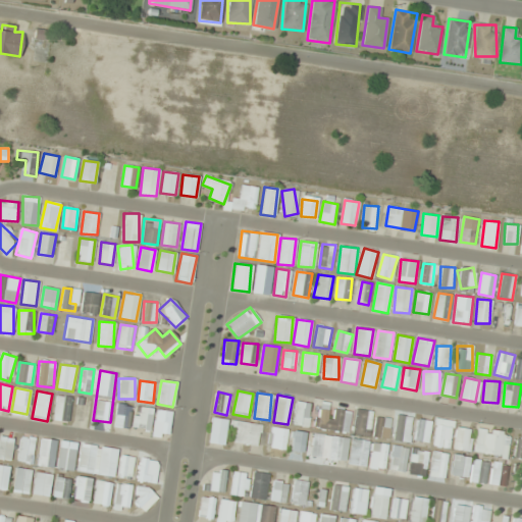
[(70,396),(56,396),(54,421),(68,422),(70,396)]
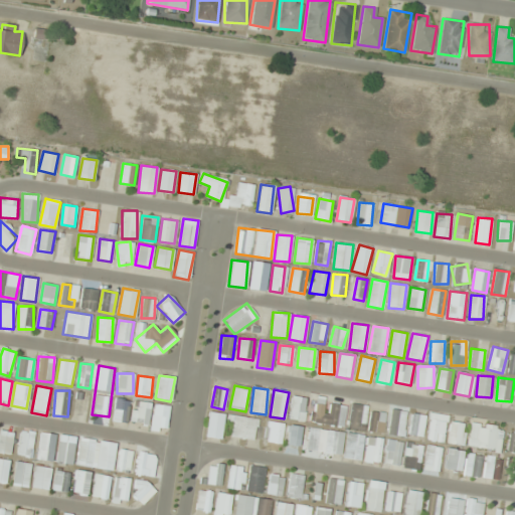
[(290,419),(305,421),(308,397),(292,396),(290,419)]
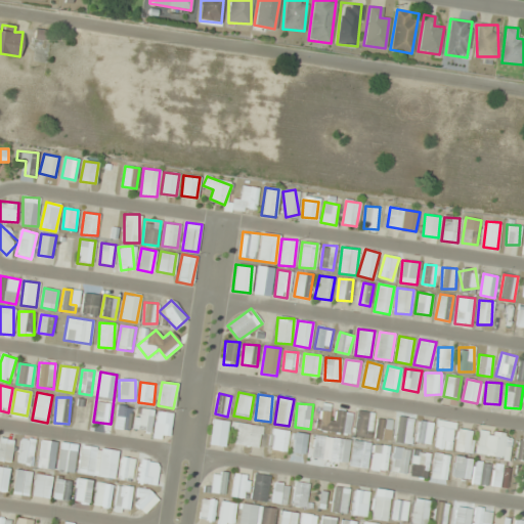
[(128,431),(132,408),(118,405),(114,428),(128,431)]
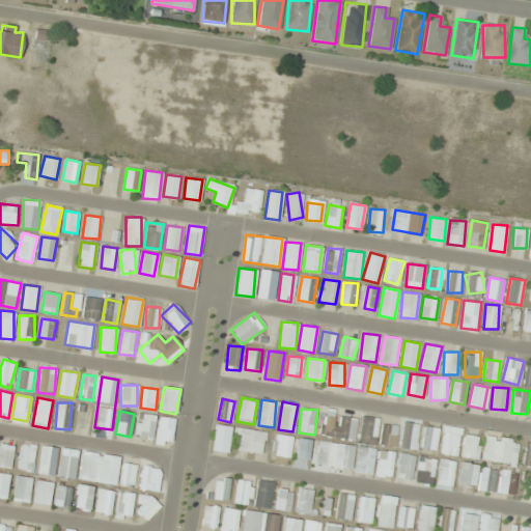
[(152,438),(155,415),(142,414),(139,436),(152,438)]
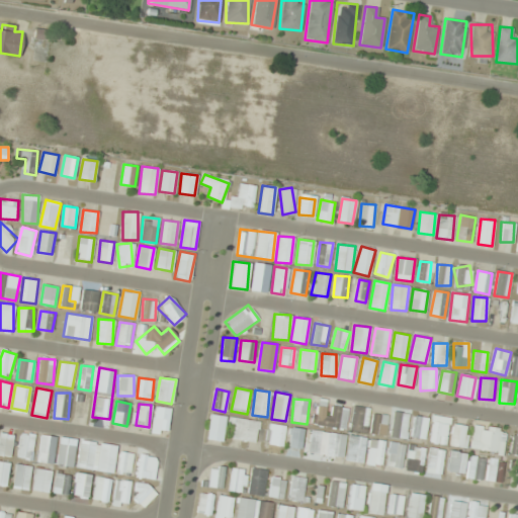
[(346,428),(348,407),(329,405),(317,404),(315,426),(346,428)]
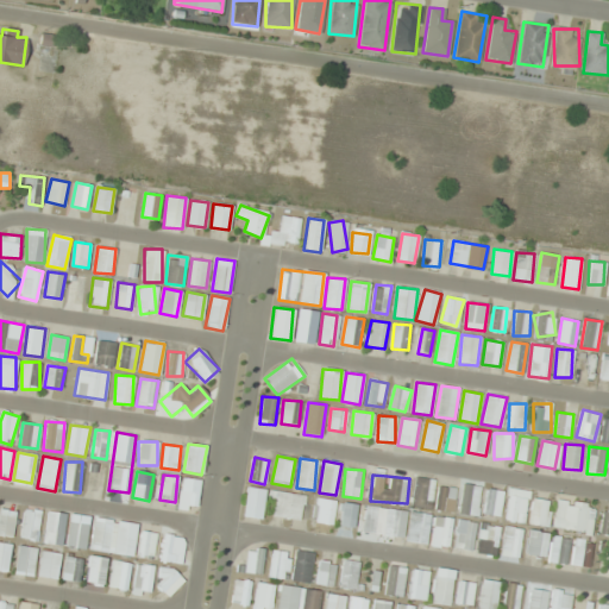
[(179,504),(198,507),(201,481),(182,477),(179,504)]
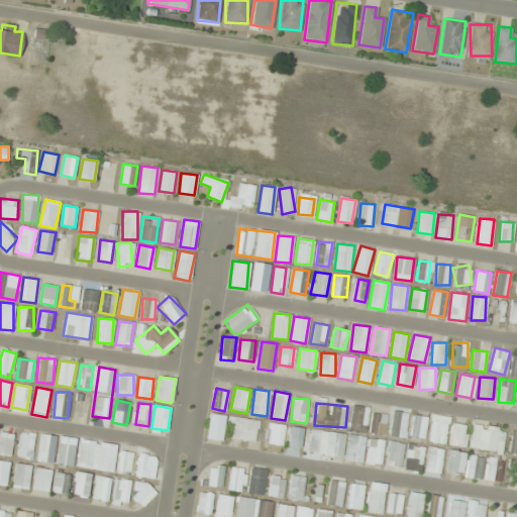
[(348,426),(364,430),(370,409),(355,405),(348,426)]
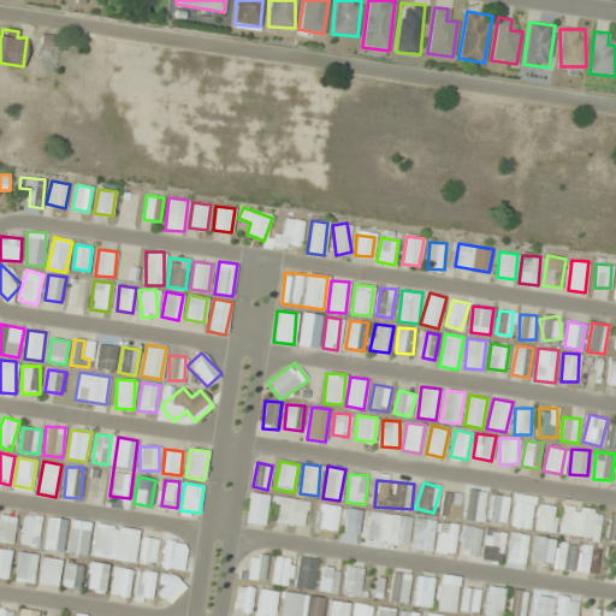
[(466,520),(483,521),(485,491),(468,490),(466,520)]
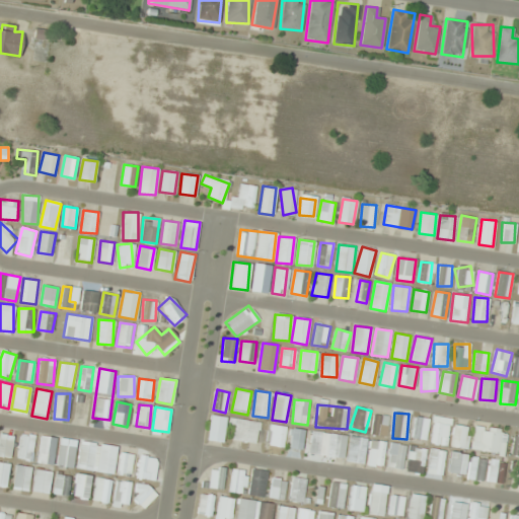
[(387,436),(388,416),(373,415),(372,436),(387,436)]
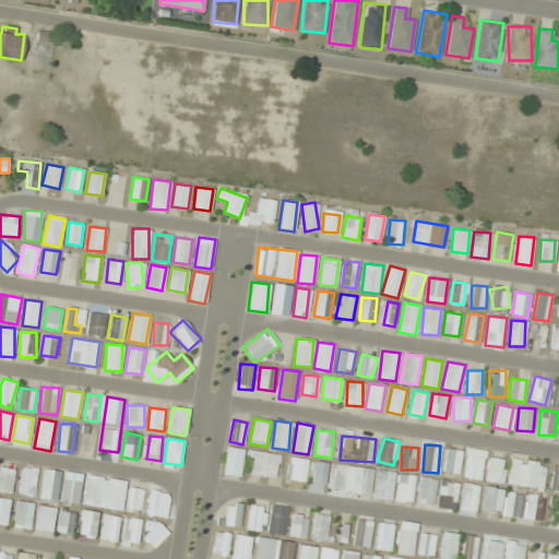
[(242,448),(225,448),(224,476),(241,476),(242,448)]
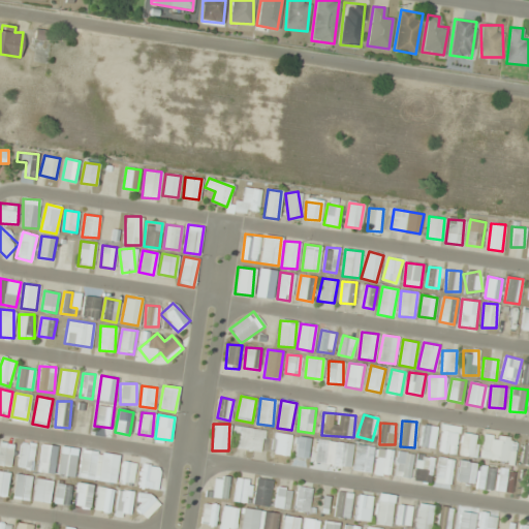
[(434,449),(437,427),(423,425),(419,447),(434,449)]
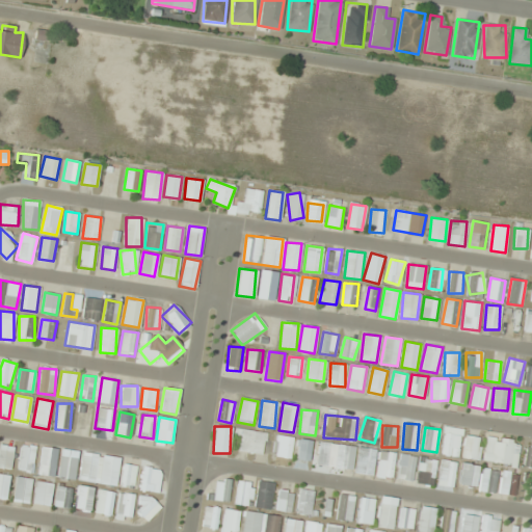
[(461,429),(445,427),(442,455),(458,457),(461,429)]
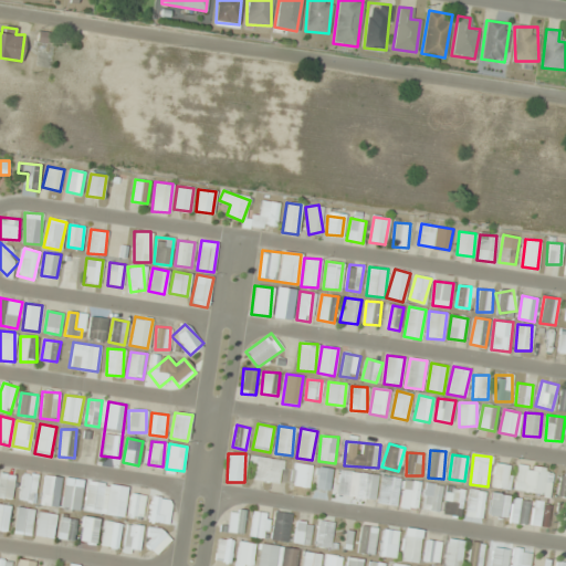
[(280,484),(284,461),(255,456),(252,480),(280,484)]
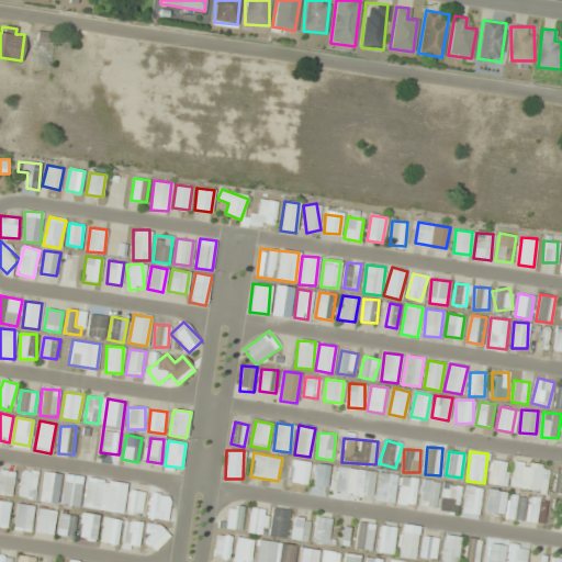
[(289,481),(306,484),(311,463),(294,459),(289,481)]
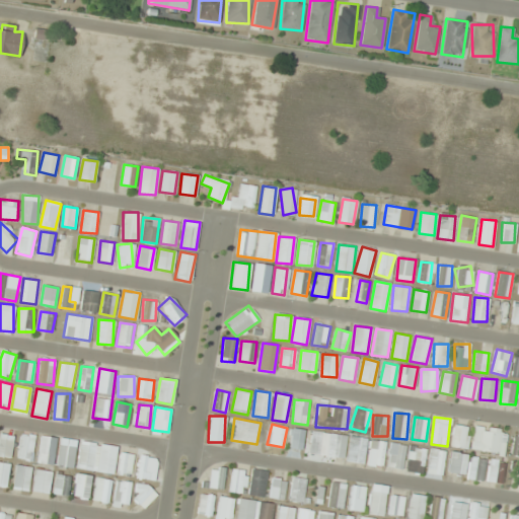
[(450,446),(466,449),(470,427),(454,424),(450,446)]
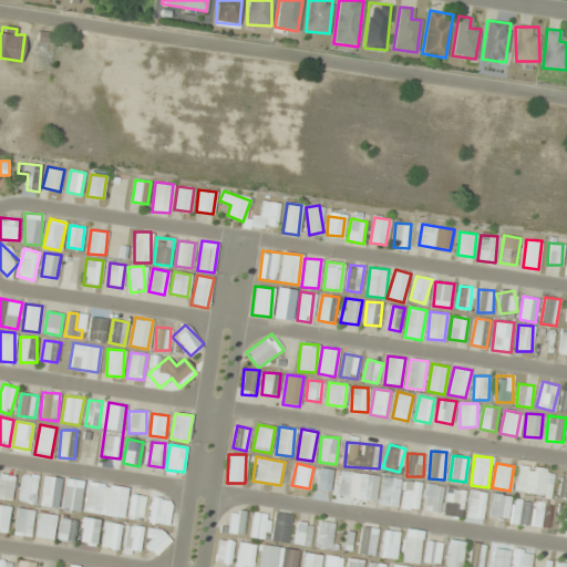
[(555,471),(518,466),(515,492),(550,497),(555,471)]
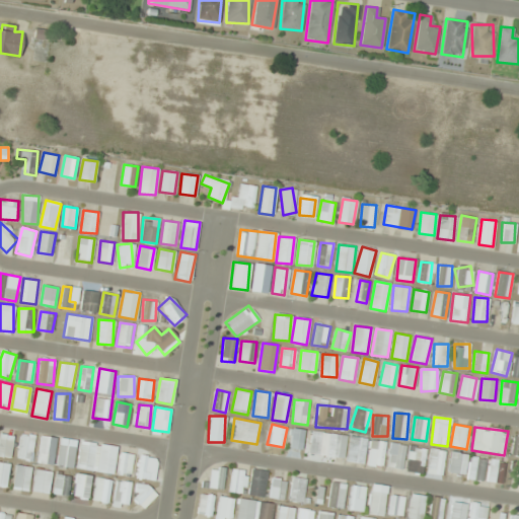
[(304,430),(292,428),(287,456),(300,458),(304,430)]
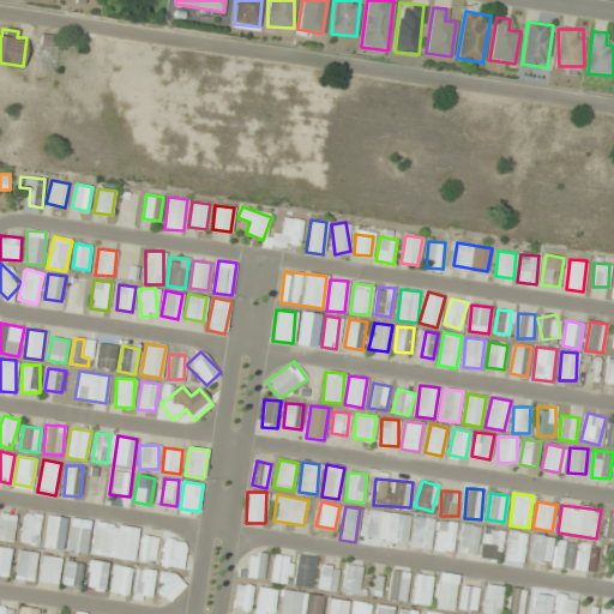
[(405,547),(409,515),(368,510),(365,542),(405,547)]
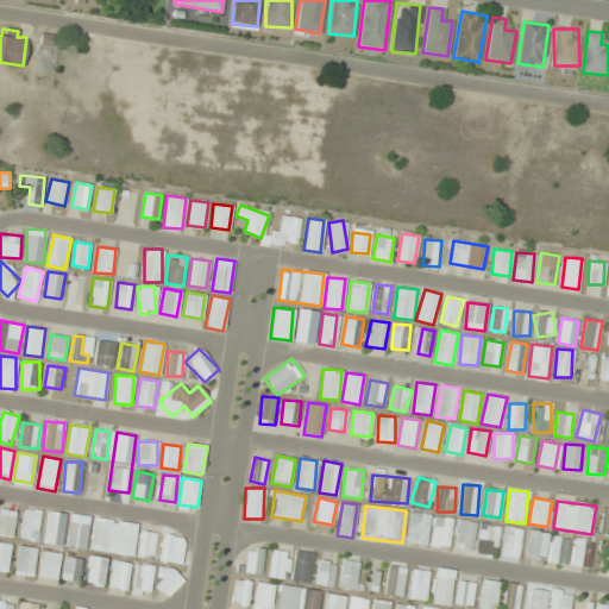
[(17,512),(0,508),(0,535),(11,538),(17,512)]
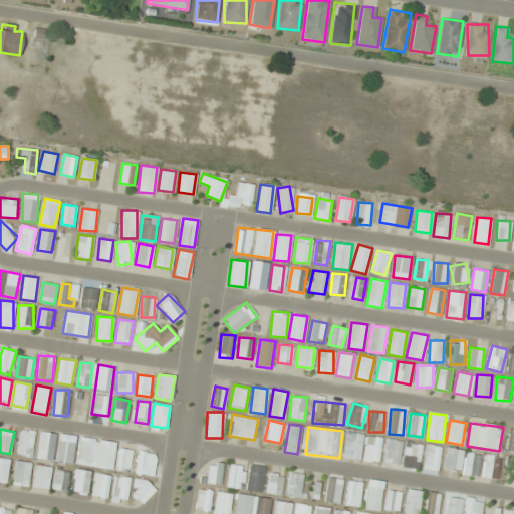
[(30,456),(34,432),(20,429),(16,454),(30,456)]
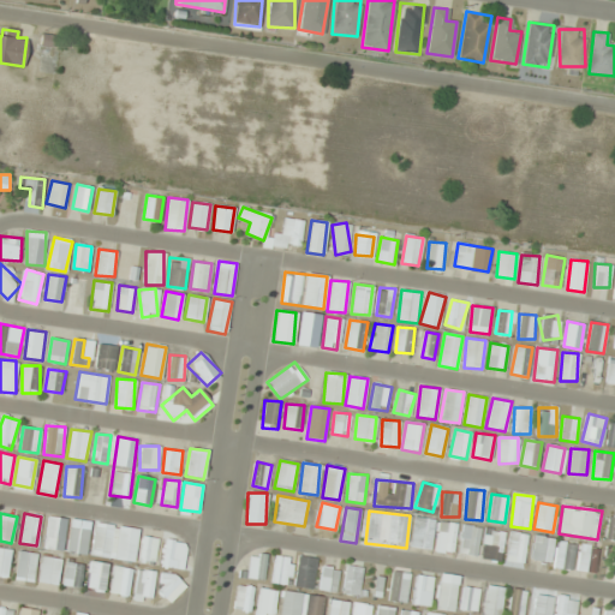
[(60,553),(67,520),(49,515),(42,549),(60,553)]
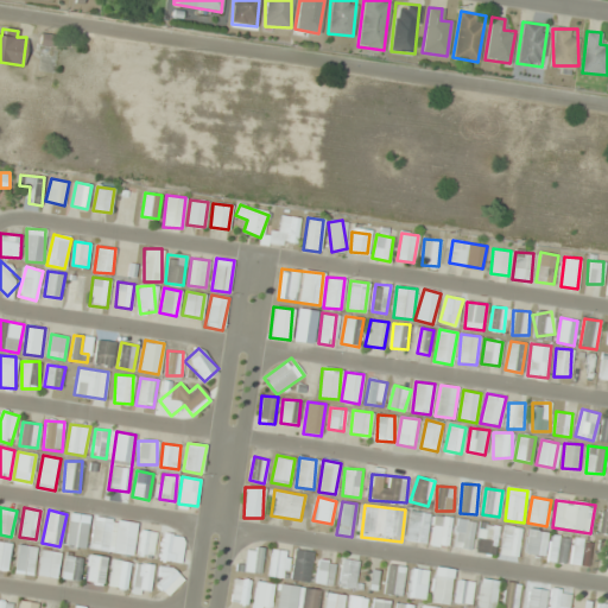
[(429,513),(410,511),(406,540),(425,543),(429,513)]
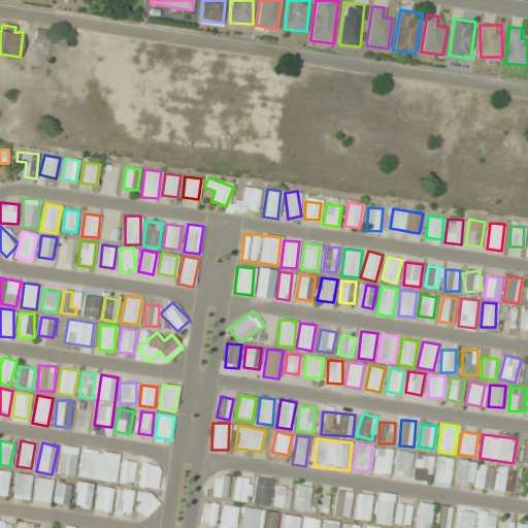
[(527,465),(527,443),(523,443),(519,463),(527,465)]
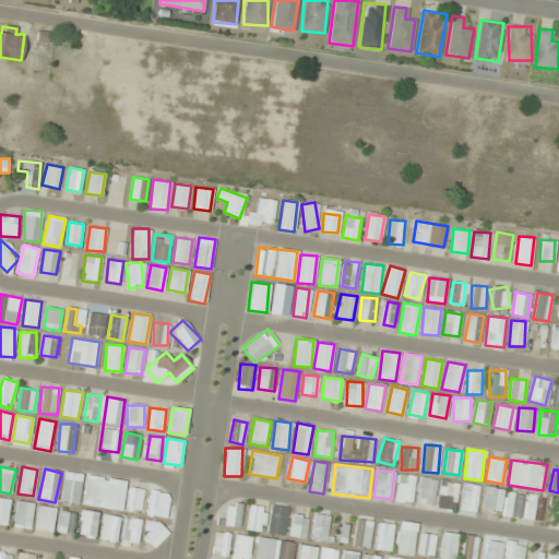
[(76,506),(82,475),(66,472),(60,502),(76,506)]
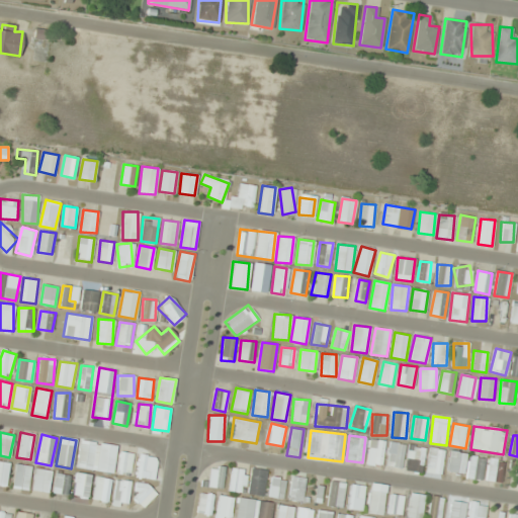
[(384,441),(369,439),(366,463),(381,465),(384,441)]
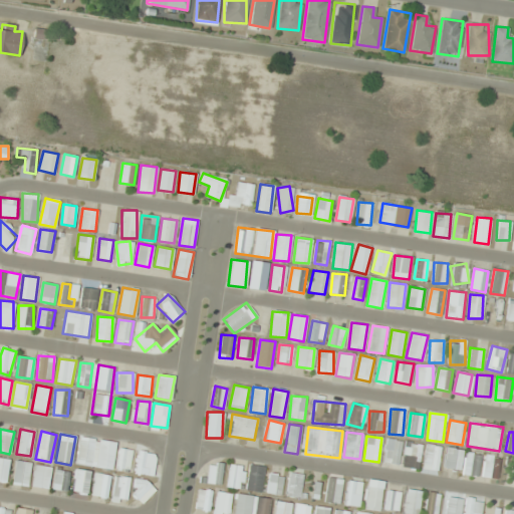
[(403,443),(390,439),(381,464),(396,468),(403,443)]
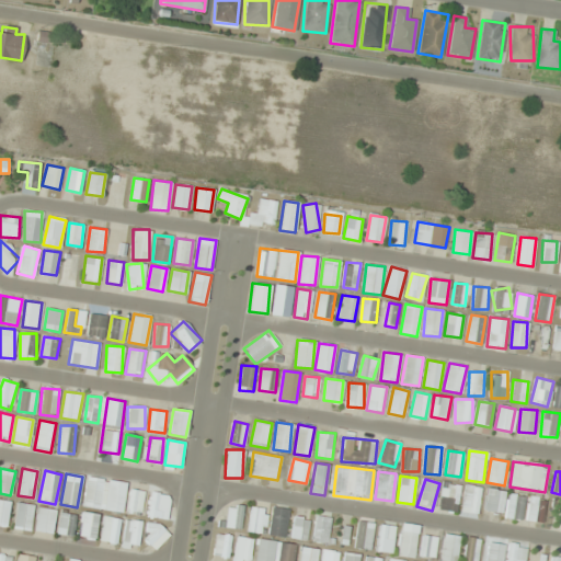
[(102,483),(87,480),(82,506),(99,508),(102,483)]
